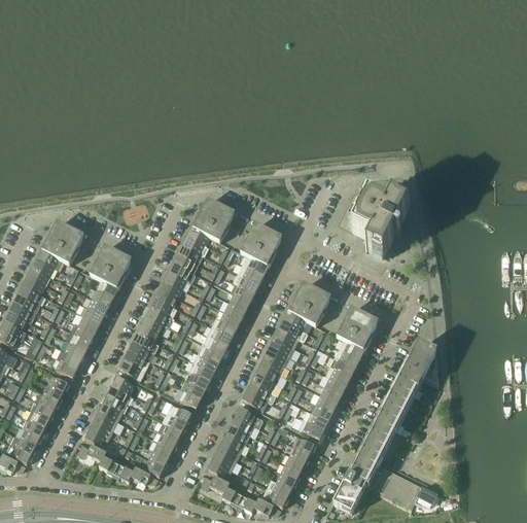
[(391,189),(356,194),(355,194),(354,194),(354,195),(353,195),(353,196),(338,224),(371,242),(366,250),(384,257),(394,237),(397,238),(398,238),(399,238),(400,237),(401,236),(401,235),(401,234),(400,233),(400,232),(399,232),(398,232),(397,232),(396,232),(408,210),(407,200),(406,198),(405,196),(403,194),(401,193),(399,192),(398,190),(396,189),(393,189),(391,189)]
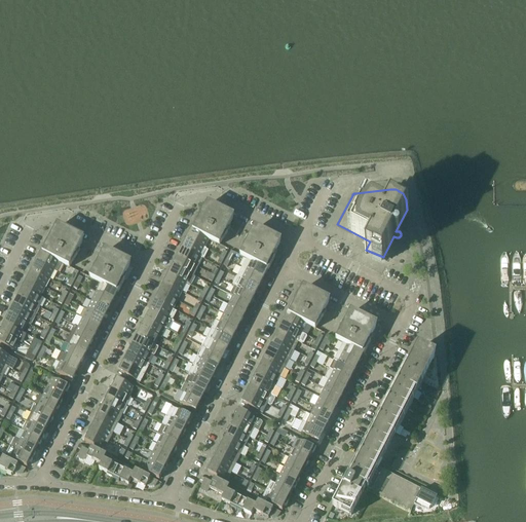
[(226,229),(231,220),(230,220),(232,217),(205,202),(201,211),(198,216),(197,215),(191,227),(192,228),(209,236),(220,243),(227,230),(226,229)]
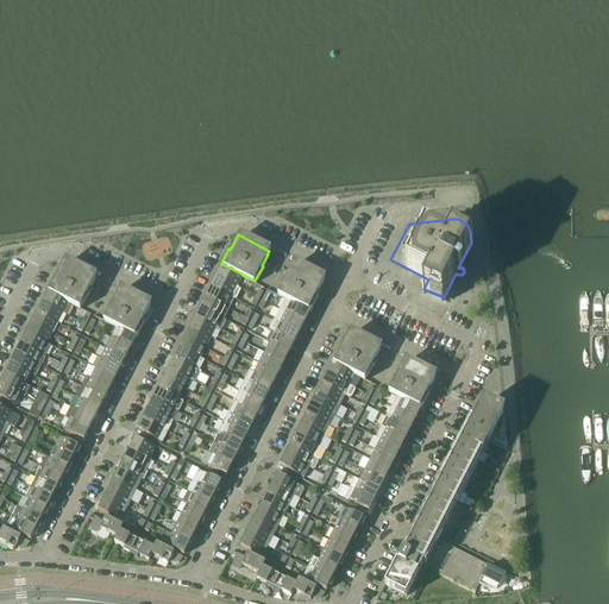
[(88,291),(93,281),(95,276),(64,260),(62,265),(56,275),(55,275),(48,289),(49,290),(68,300),(71,302),(80,306),(89,293),(88,291)]
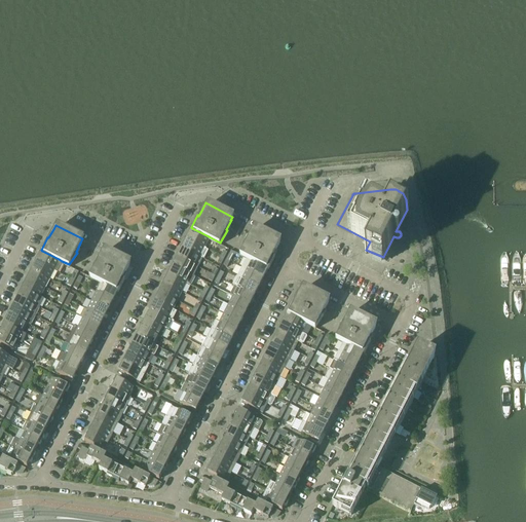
[(273,254),(275,249),(277,245),(279,240),(253,227),(246,239),(245,238),(239,252),(246,256),(266,266),(268,267),(274,254),(273,254)]
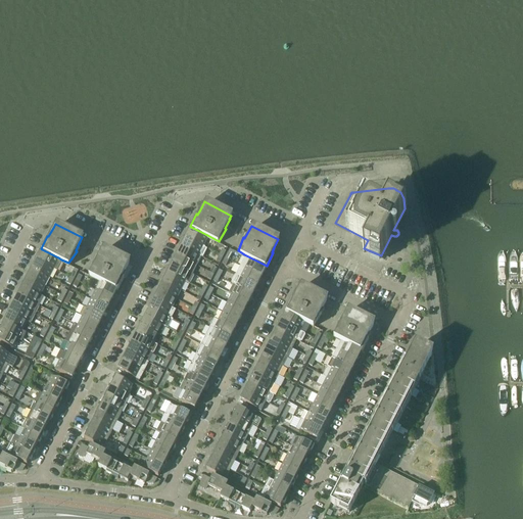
[(207,235),(191,227),(189,231),(188,230),(186,235),(187,235),(203,243),(207,235)]
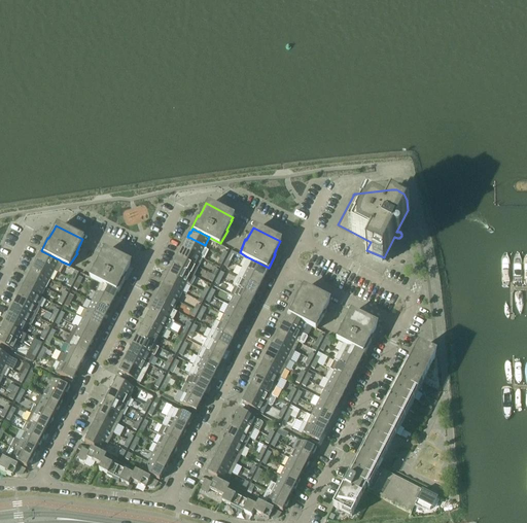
[(204,256),(208,247),(205,245),(188,237),(183,246),(203,256),(204,256)]
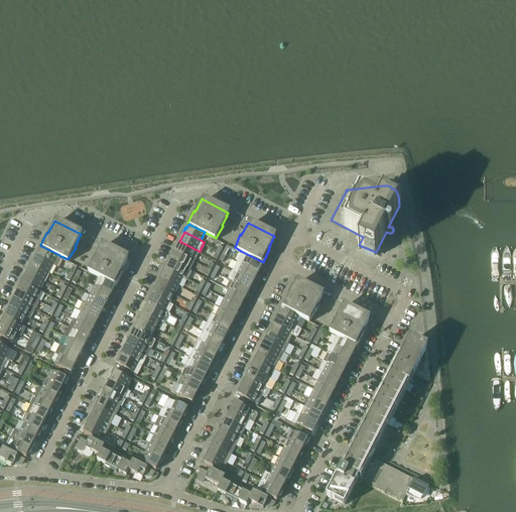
[(199,251),(179,241),(177,245),(176,245),(174,249),(175,249),(175,250),(194,259),(199,251)]
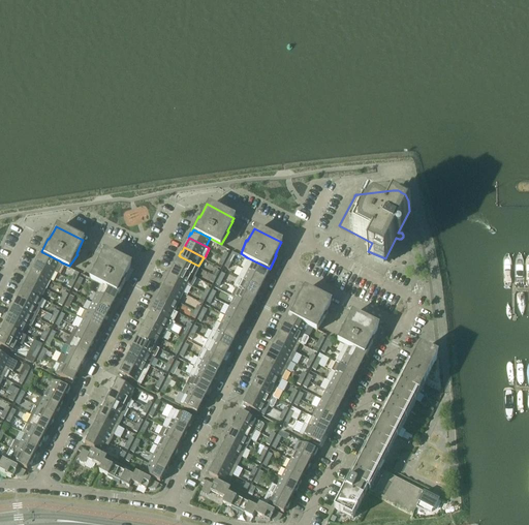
[(103,251),(101,254),(96,264),(95,263),(90,276),(101,282),(117,290),(119,290),(125,278),(124,277),(128,269),(130,265),(103,251)]
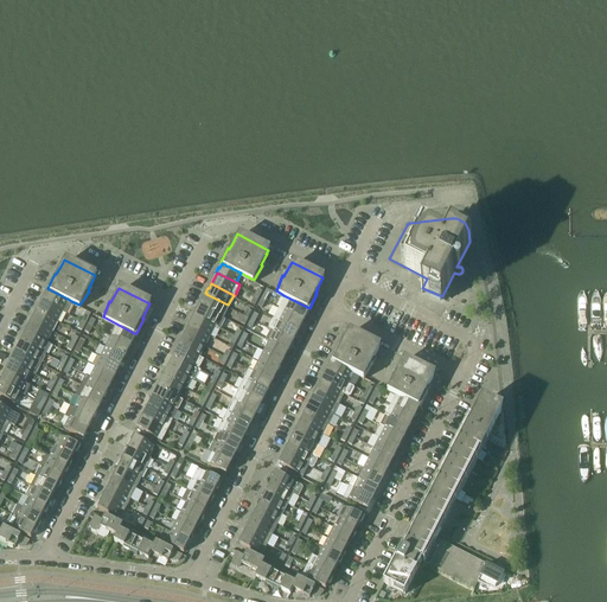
[(71,301),(68,299),(49,289),(44,299),(62,308),(66,311),(71,301)]
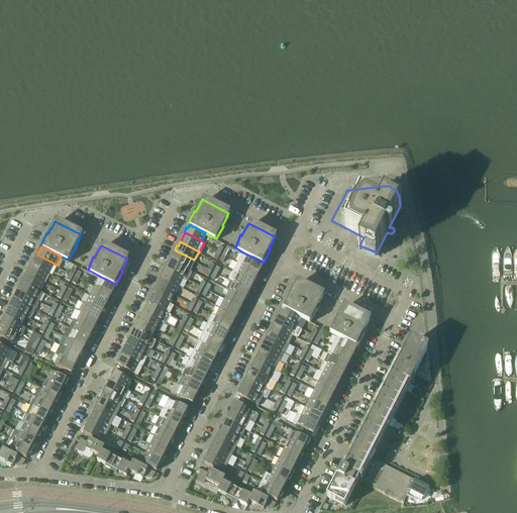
[(194,260),(176,250),(172,259),(190,269),(194,260)]
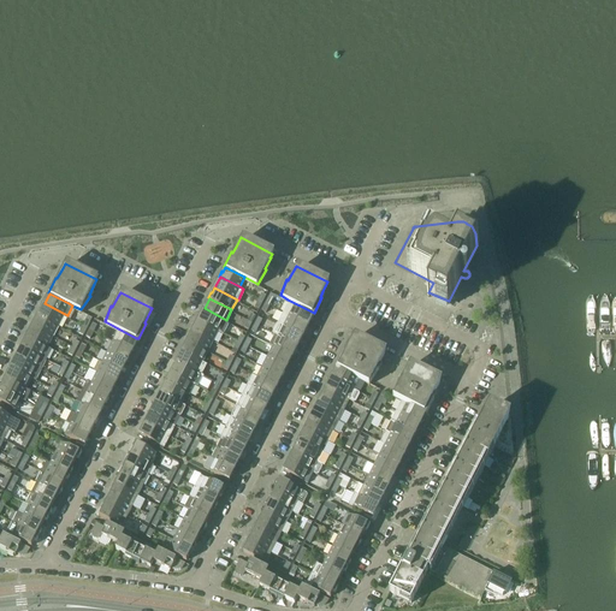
[(312,312),(288,300),(283,309),(307,321),(312,312)]
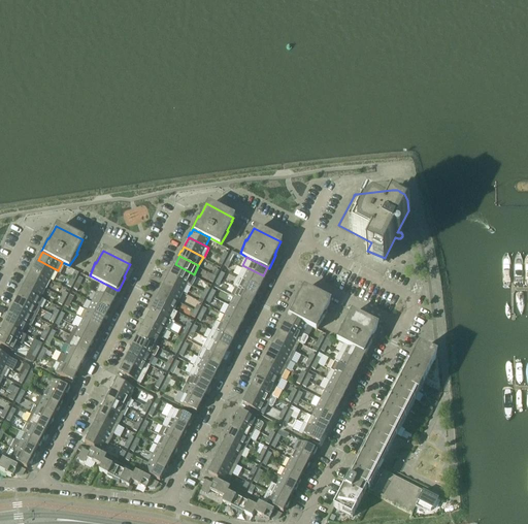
[(50,277),(54,268),(38,260),(36,264),(35,264),(32,268),(33,269),(50,277)]
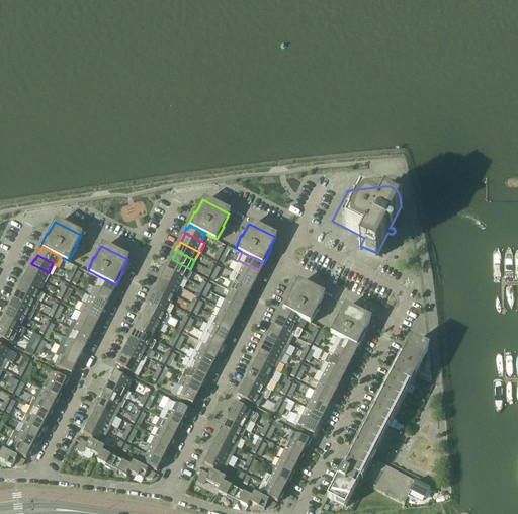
[(191,269),(190,269),(172,259),(167,268),(183,276),(187,278),(191,269)]
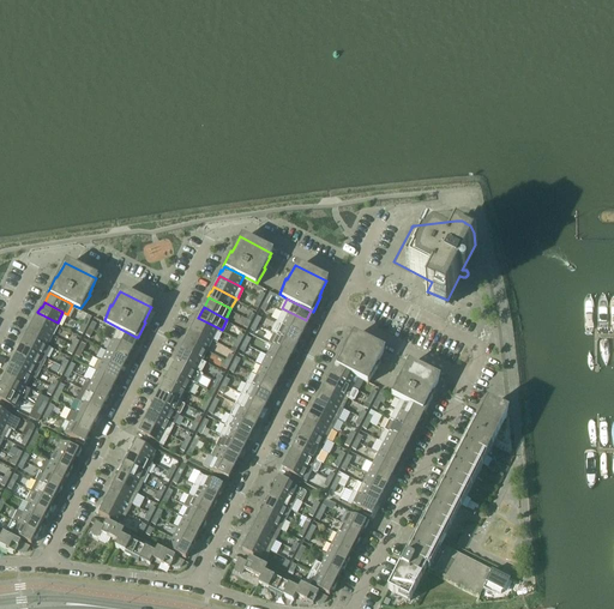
[(306,320),(282,308),(277,319),(301,331),(306,320)]
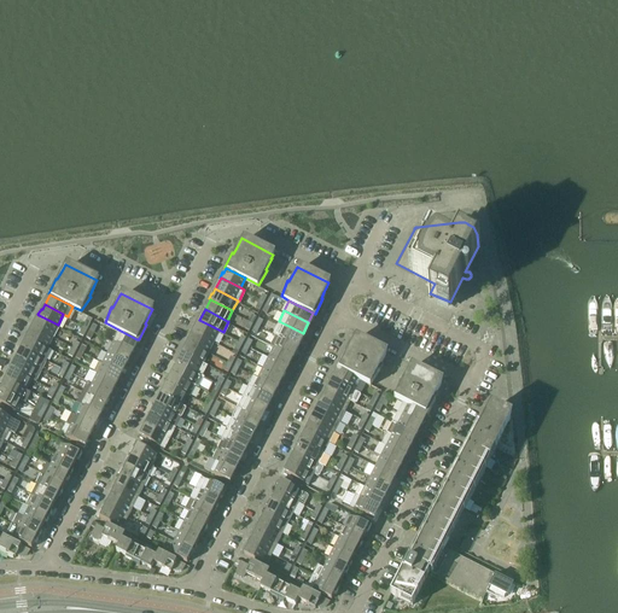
[(58,325),(39,315),(36,320),(35,319),(33,325),(34,325),(53,334),(58,325)]
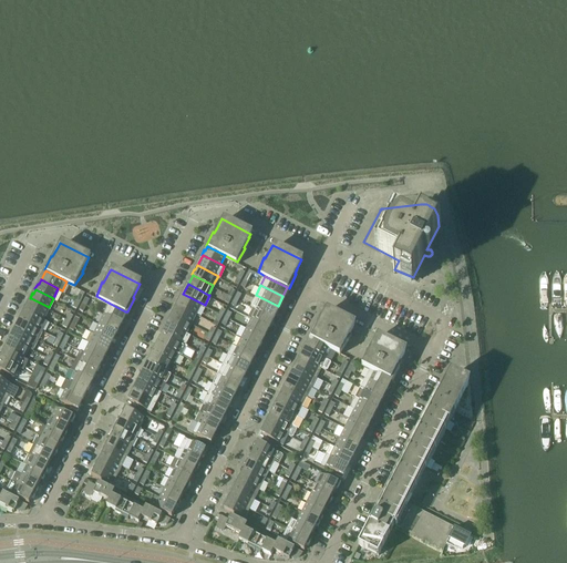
[(196,311),(200,303),(183,294),(181,298),(179,297),(177,303),(178,303),(196,311)]
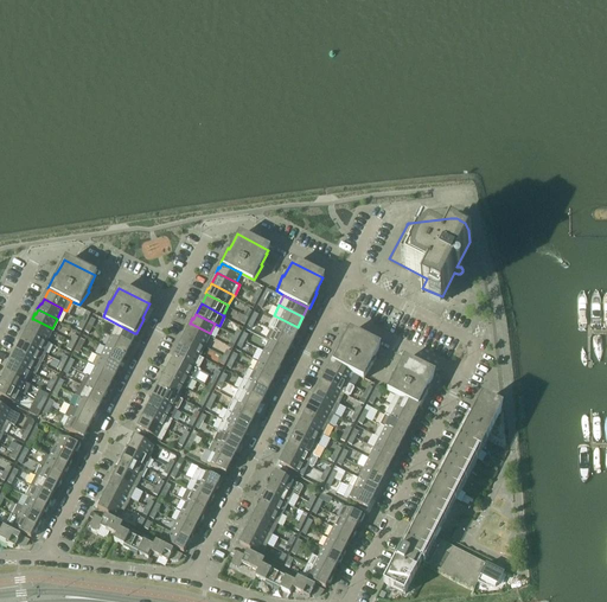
[(298,327),(274,315),(268,325),(270,326),(274,328),(292,338),(298,327)]
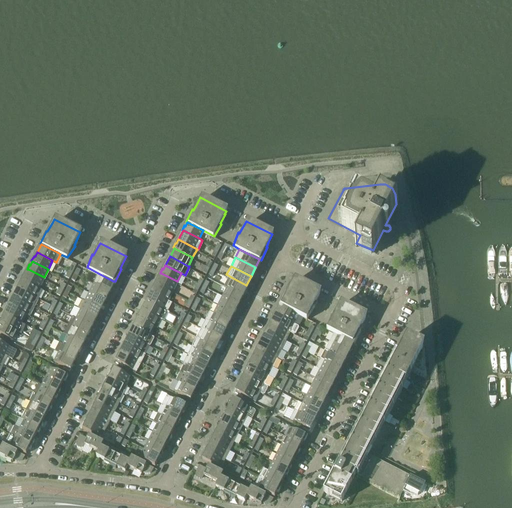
[(44,277),(28,269),(26,273),(25,273),(23,277),(24,278),(39,286),(44,277)]
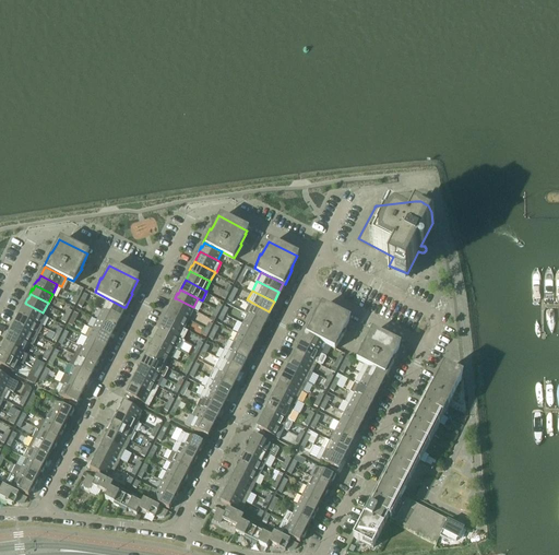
[(123,307),(107,298),(102,307),(119,316),(123,307)]
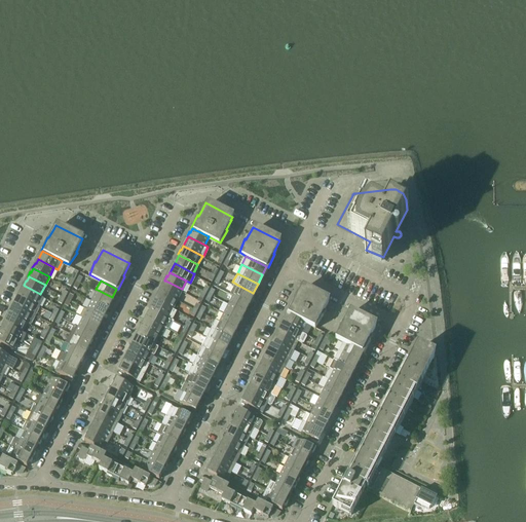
[(182,289),(165,281),(161,290),(177,298),(182,289)]
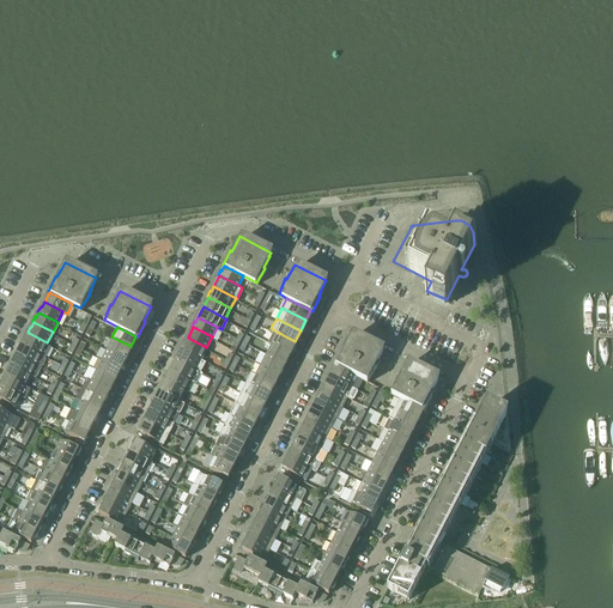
[(295,341),(277,332),(273,329),(268,340),(271,341),(290,351),(295,341)]
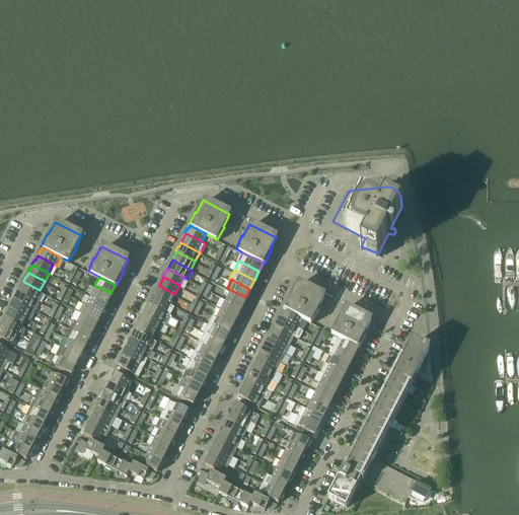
[(44,292),(40,290),(24,282),(19,290),(40,300),(44,292)]
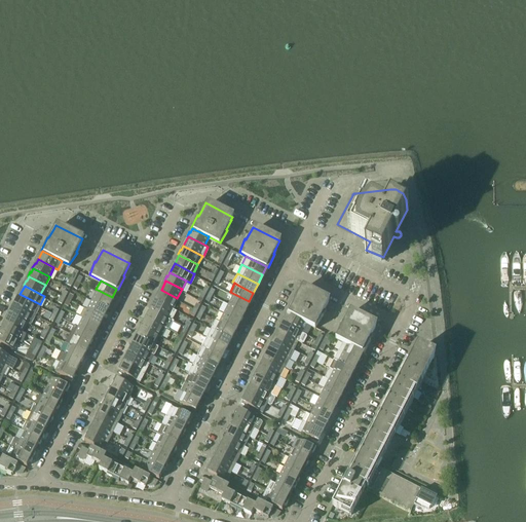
[(301,287),(299,290),(297,294),(295,299),(293,298),(287,311),(288,311),(307,322),(315,326),(323,313),(322,312),(327,304),(326,304),(328,300),(301,287)]
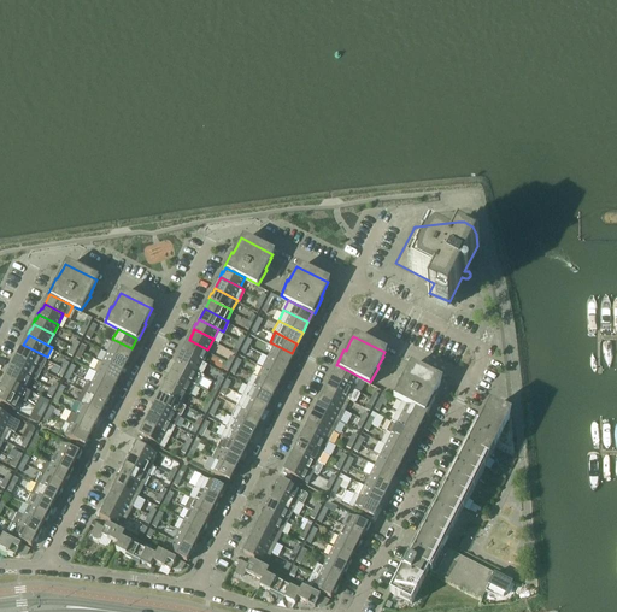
[(131,348),(112,339),(107,349),(127,359),(131,348)]
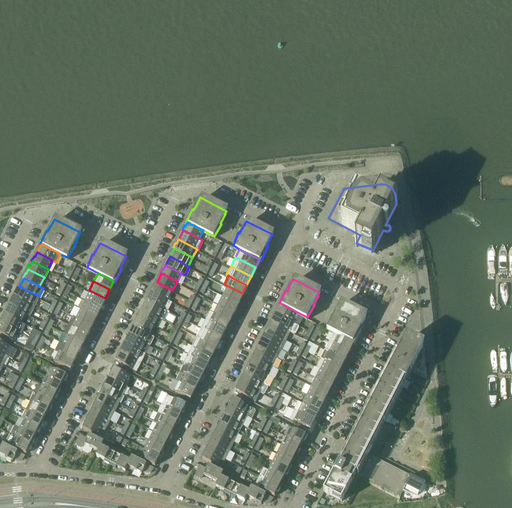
[(172,290),(157,282),(152,290),(168,298),(172,290)]
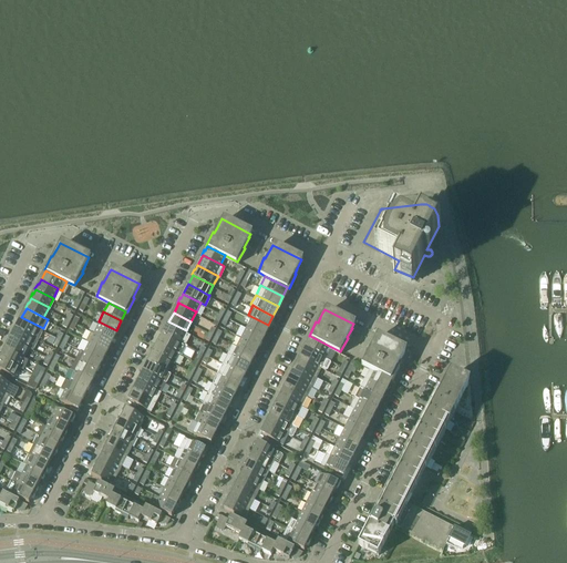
[(268,325),(250,316),(246,325),(264,334),(268,325)]
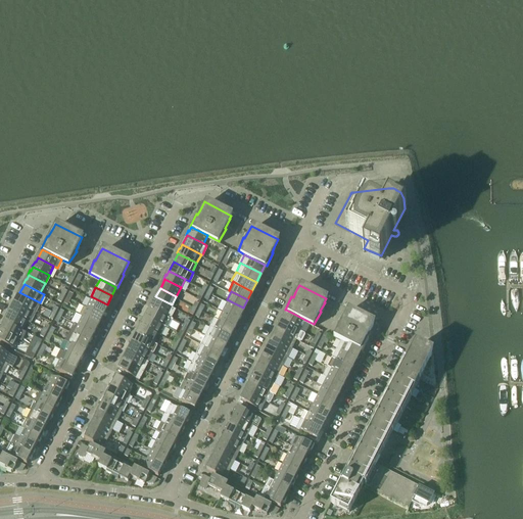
[(40,302),(19,292),(15,301),(35,312),(40,302)]
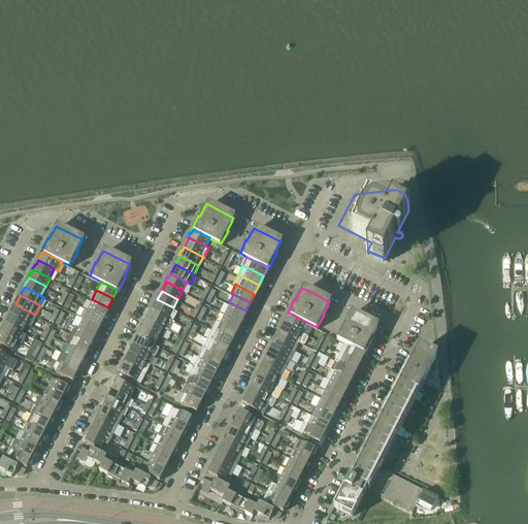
[(108,307),(92,299),(88,307),(103,316),(108,307)]
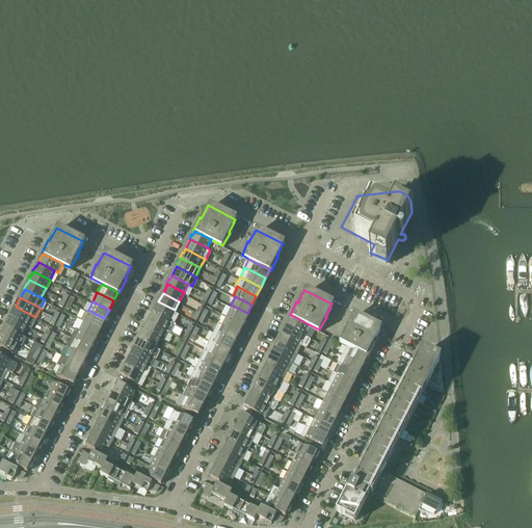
[(178,312),(175,310),(158,301),(156,306),(155,306),(153,310),(154,311),(174,321),(178,312)]
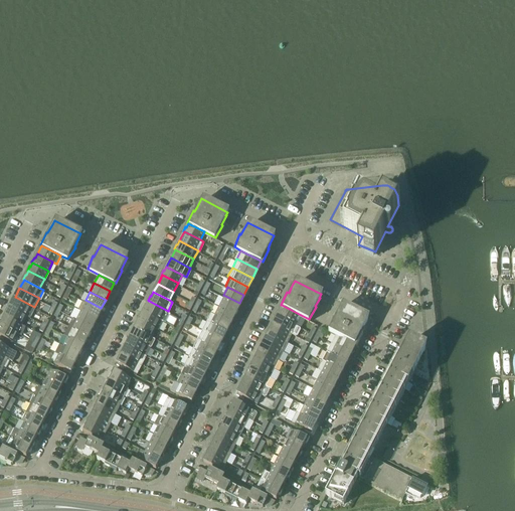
[(239,303),(223,295),(219,304),(234,312),(235,312),(237,308),(236,308),(239,303)]
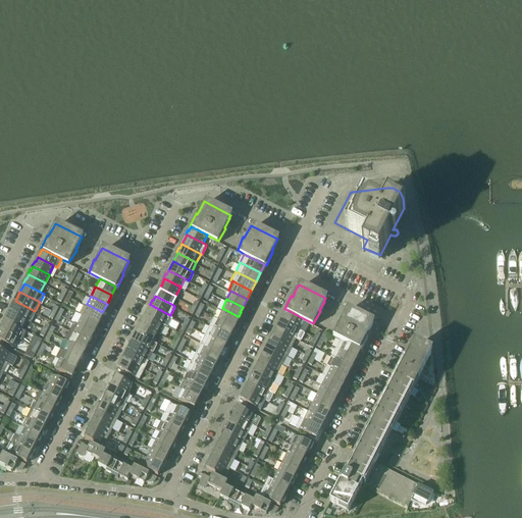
[(35,311),(15,301),(10,310),(27,318),(31,320),(35,311)]
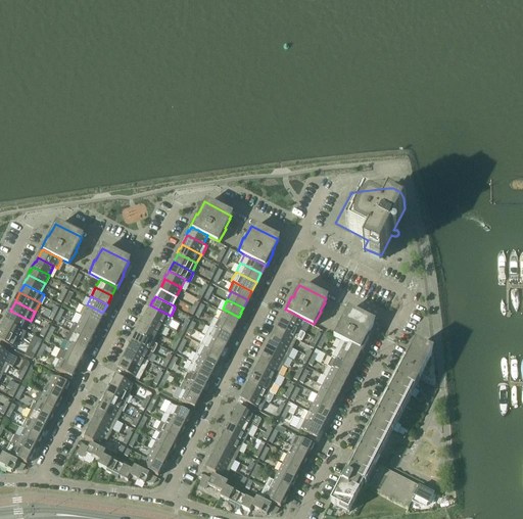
[(102,313),(87,304),(84,303),(80,312),(82,314),(98,322),(102,313)]
